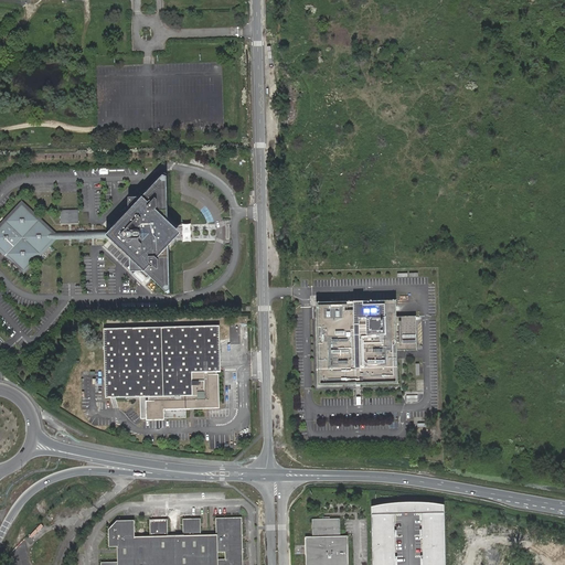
[(114,226),(106,235),(114,242),(129,257),(130,272),(145,270),(166,291),(170,290),(169,246),(181,233),(168,221),(167,177),(163,174),(160,178),(142,196),(128,196),(128,211),(114,226)]
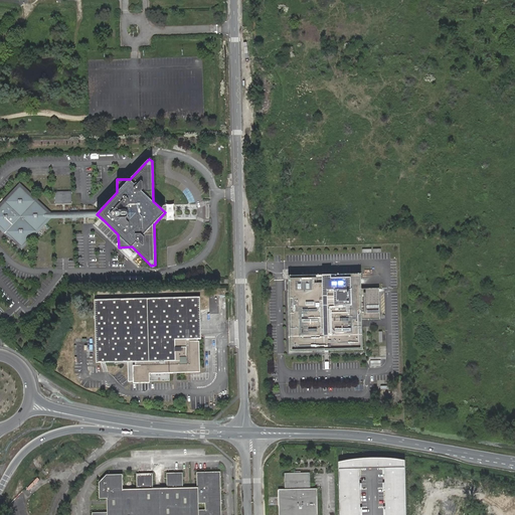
[(0,228),(21,249),(51,218),(51,215),(51,212),(20,182),(0,203),(0,228)]
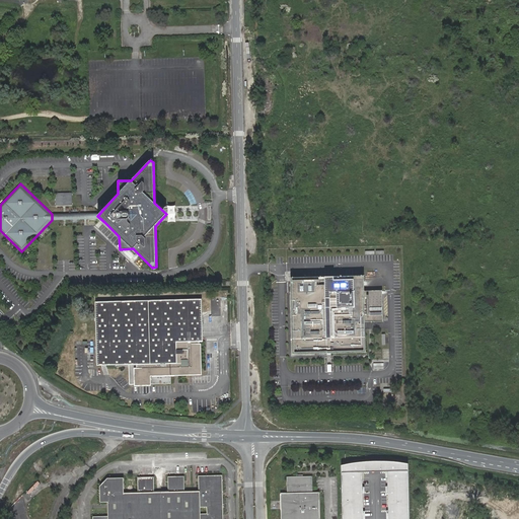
[(364,276),(291,277),(292,354),(366,352),(365,321),(383,321),(382,290),(364,290),(364,276)]
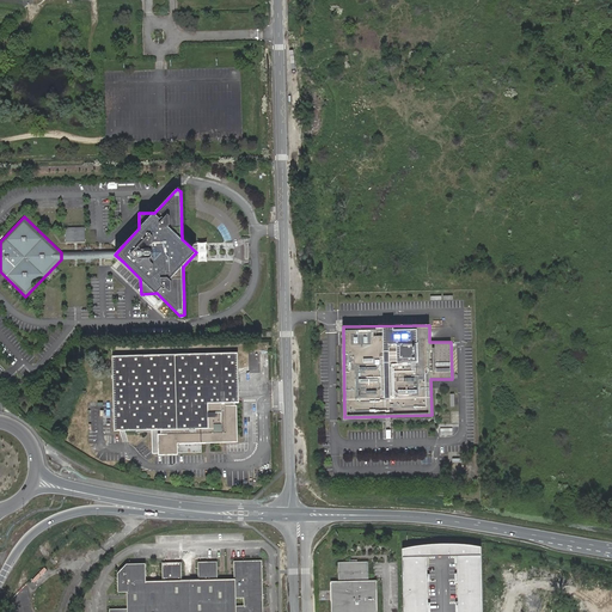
[(208,403),(234,403),(239,403),(239,399),(238,381),(238,353),(112,356),(115,430),(152,429),(208,428),(208,403)]
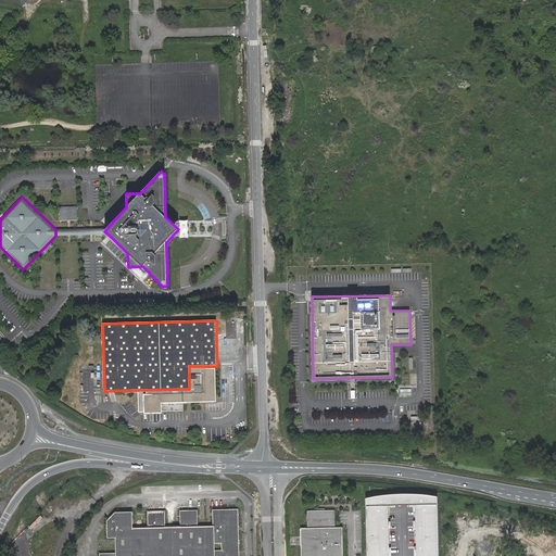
[(213,368),(213,366),(189,366),(189,389),(138,390),(138,412),(143,412),(144,414),(162,413),(162,411),(182,411),(182,402),(216,402),(215,368),(213,368)]
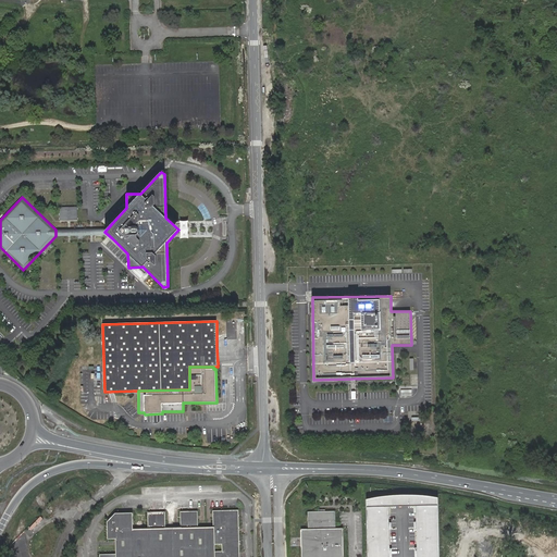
[(135,397),(119,394),(122,405),(123,409),(135,397)]
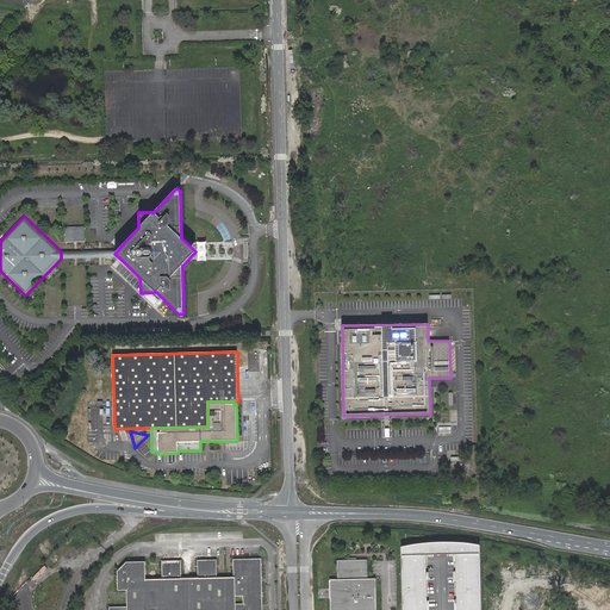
[(400,547),(402,609),(427,609),(427,554),(455,554),(456,609),(480,609),(479,545),(471,543),(465,542),(455,542),(430,542),(425,543),(400,547)]
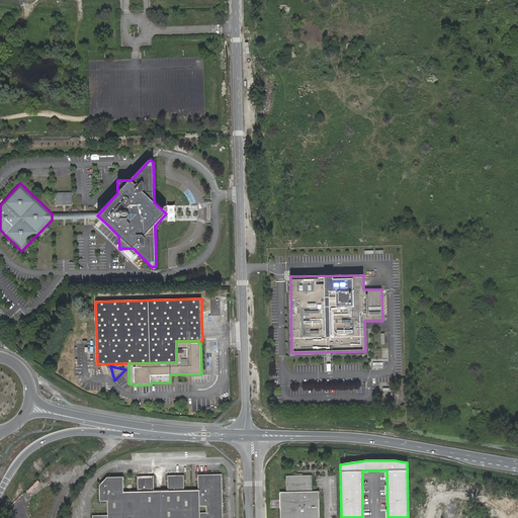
[(223,517),(222,473),(198,475),(198,490),(184,490),(184,475),(168,476),(168,491),(154,491),(154,476),(138,477),(138,492),(123,492),(123,477),(107,477),(99,485),(100,501),(107,501),(107,515),(93,515),(92,517),(223,517)]
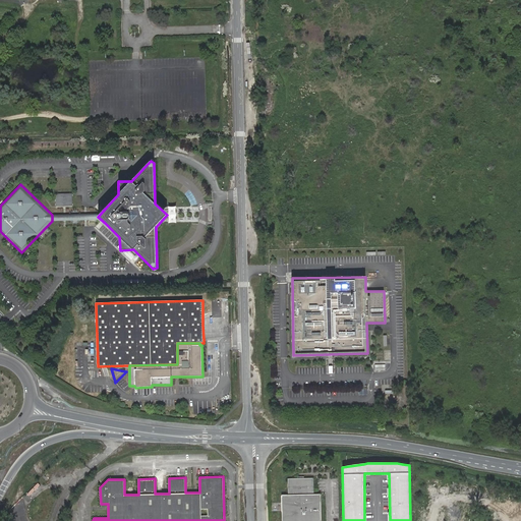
[(321,520),(321,494),(312,495),(312,479),(289,479),(289,495),(282,495),(282,520),(321,520)]
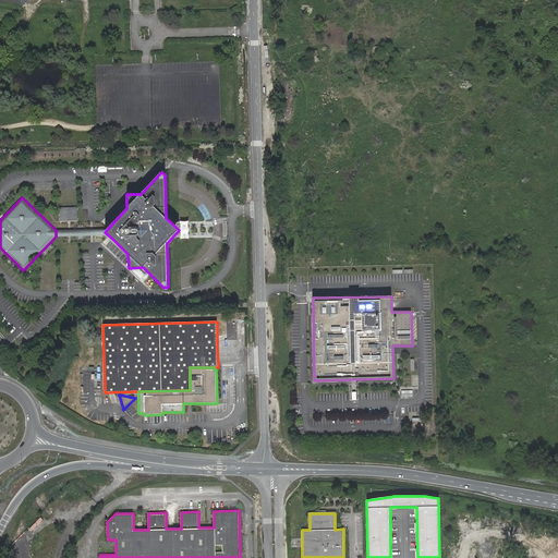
[(506,529),(507,519),(482,517),(481,526),(506,529)]
